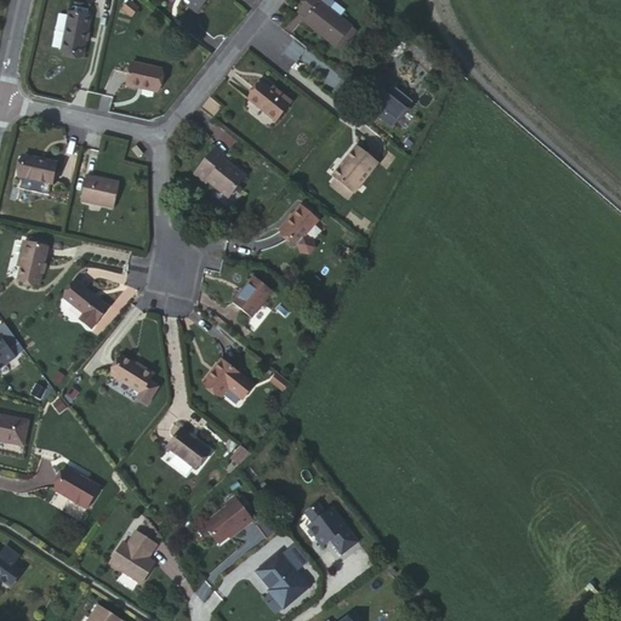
[(307,0),(297,12),(303,18),(320,32),(318,34),(335,49),(336,47),(351,28),(352,28),(329,10),(319,1),(319,0),(307,0)]
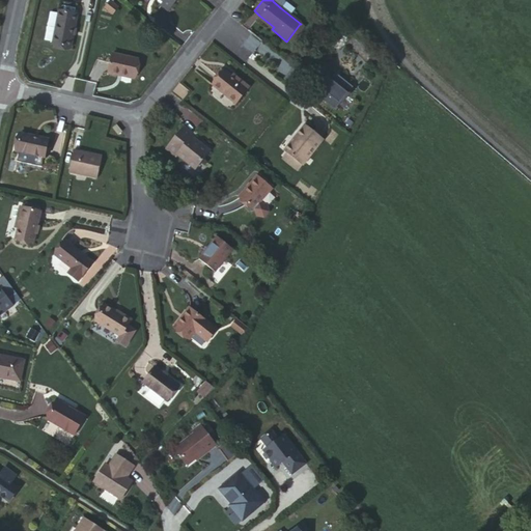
[(273,0),(273,1),(281,8),(285,3),(284,0),(273,0)]
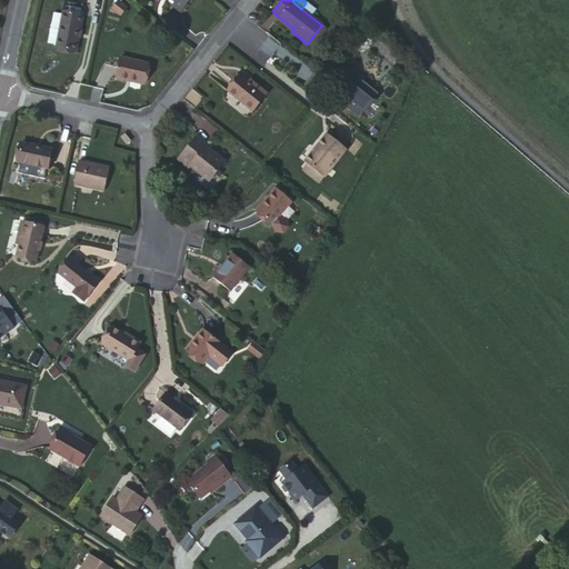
[(115,1),(109,8),(118,16),(123,9),(115,1)]
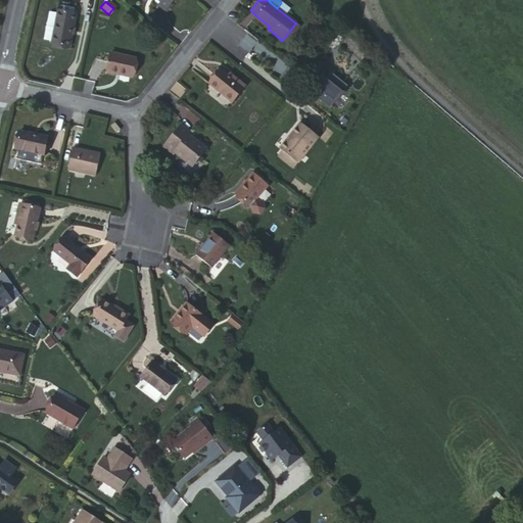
[(167,7),(160,2),(158,5),(164,10),(167,7)]
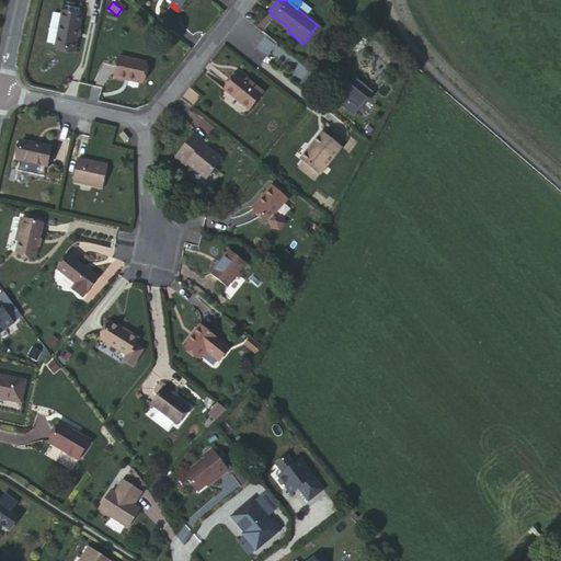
[(61,13),(54,48),(73,52),(80,16),(61,13)]
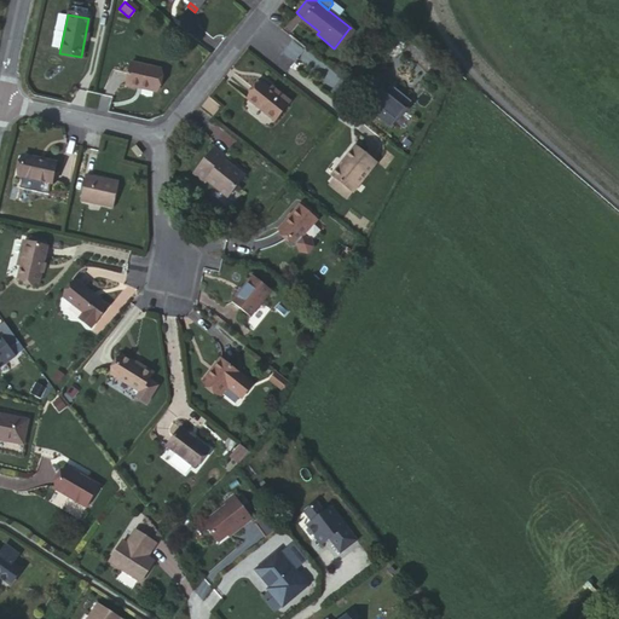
[(319,32),(302,18),(300,21),(317,34),(319,32)]
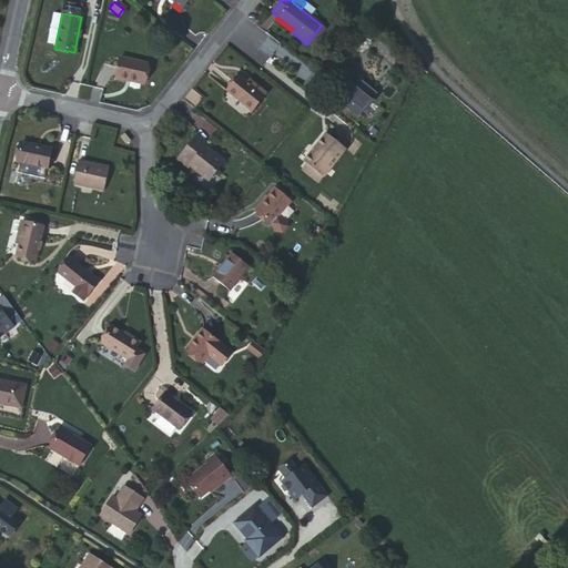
[(325,30),(321,26),(307,43),(312,47),(325,30)]
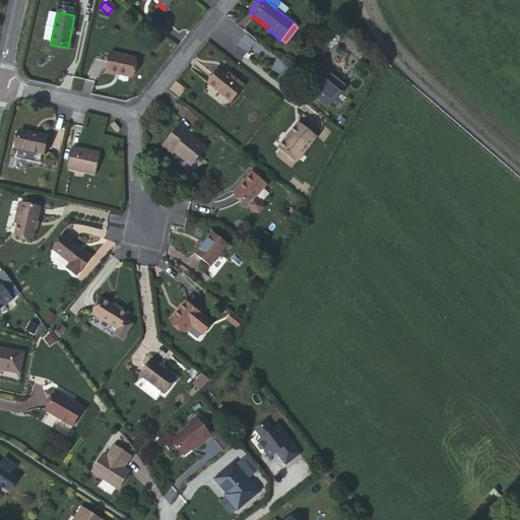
[(110,52),(106,70),(131,76),(135,57),(110,52)]
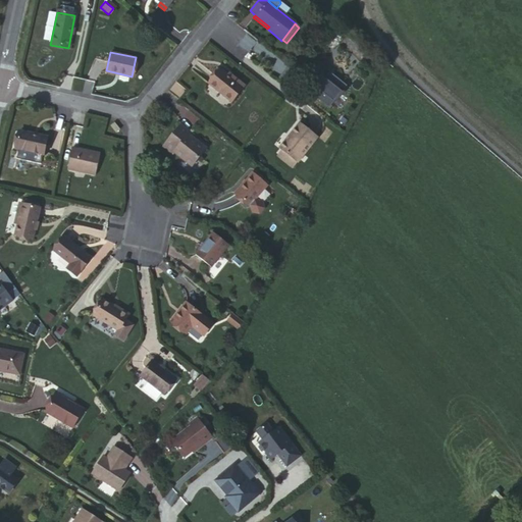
[(219,70),(208,85),(230,102),(244,87),(235,80),(232,82),(219,70)]
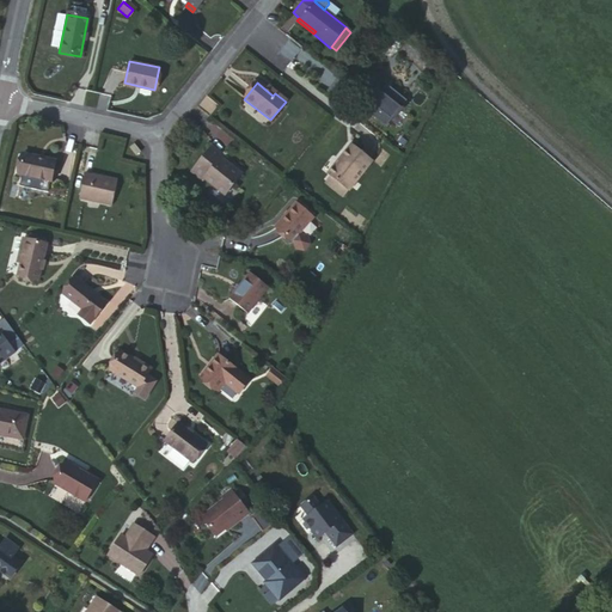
[(389,91),(371,114),(391,130),(410,106),(389,91)]
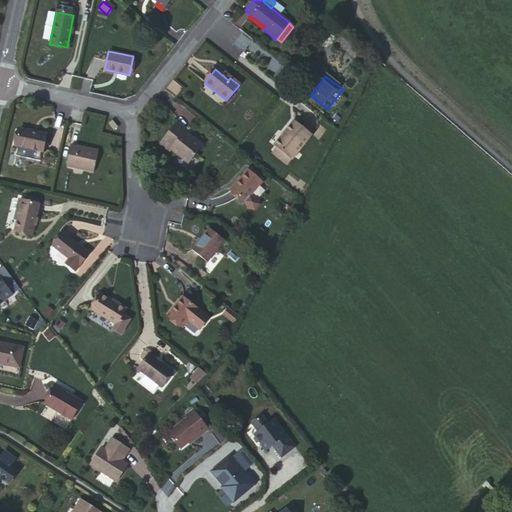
[(292,119),(272,144),(288,157),(307,132),(292,119)]
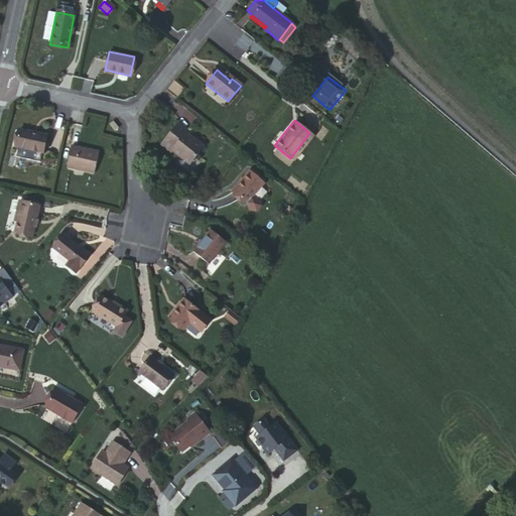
[(115,124),(113,121),(109,125),(114,131),(118,128),(115,124)]
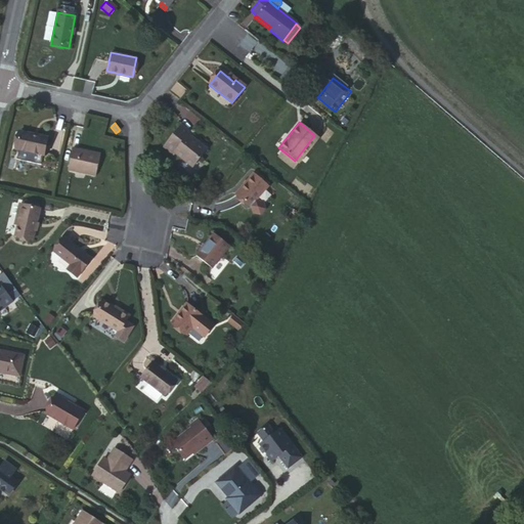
[(191,167),(206,149),(197,142),(188,135),(189,133),(180,125),(163,147),(173,155),(174,153),(191,167)]
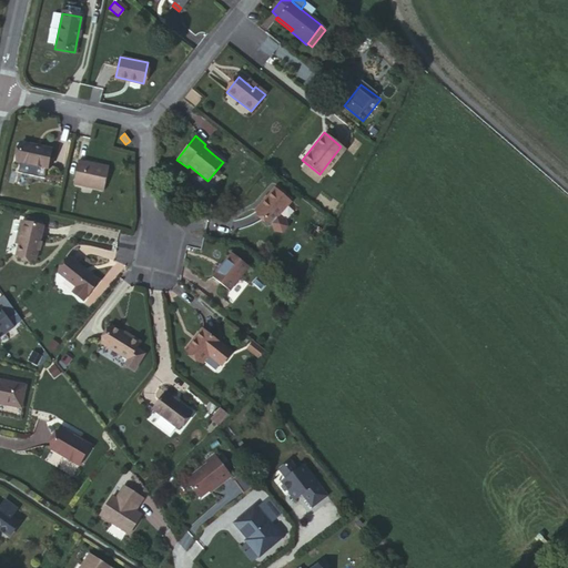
[(21,143),(18,162),(48,169),(51,150),(21,143)]
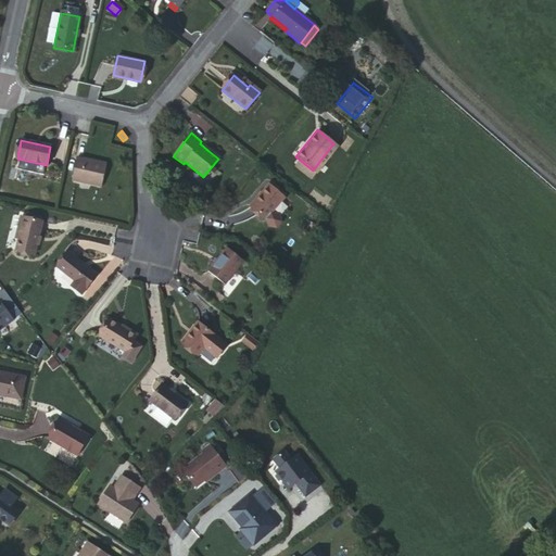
[(209,151),(218,159),(222,155),(211,147),(209,151)]
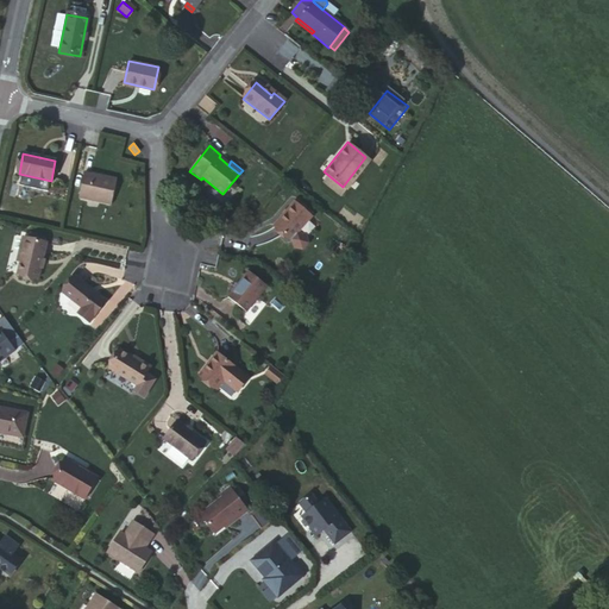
[(83,171),(79,198),(111,203),(117,179),(83,171)]
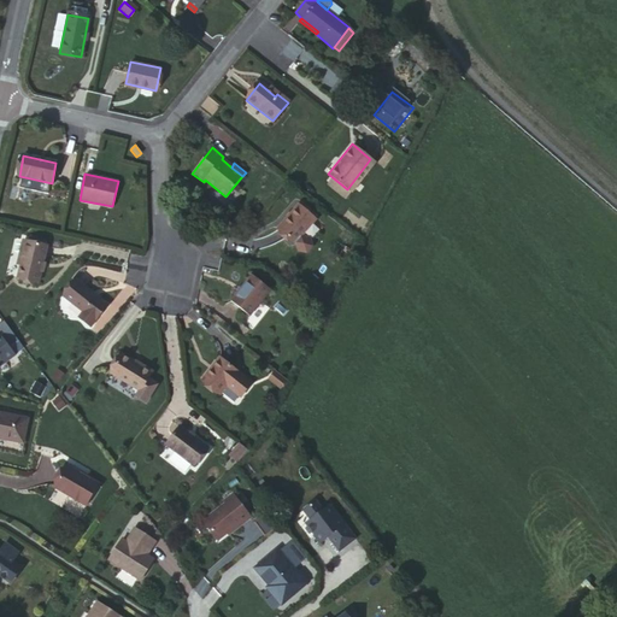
[(278,228),(298,242),(303,236),(317,218),(298,204),(278,228)]
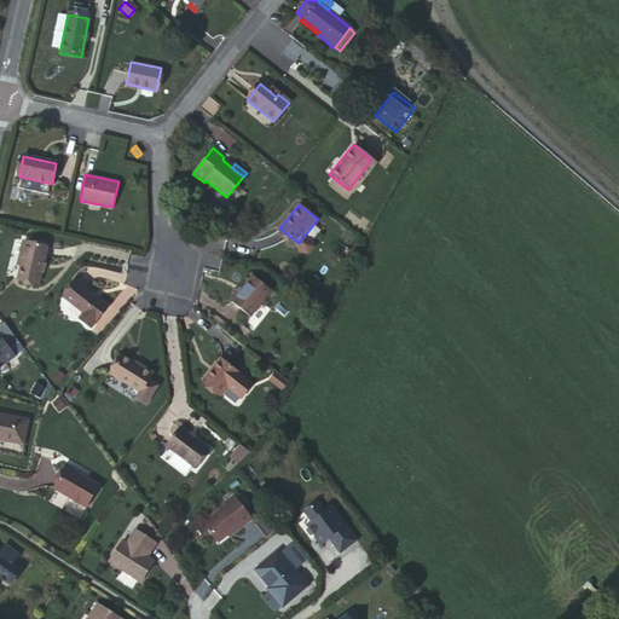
[(304,237),(299,243),(301,252),(310,252),(314,247),(311,238),(304,237)]
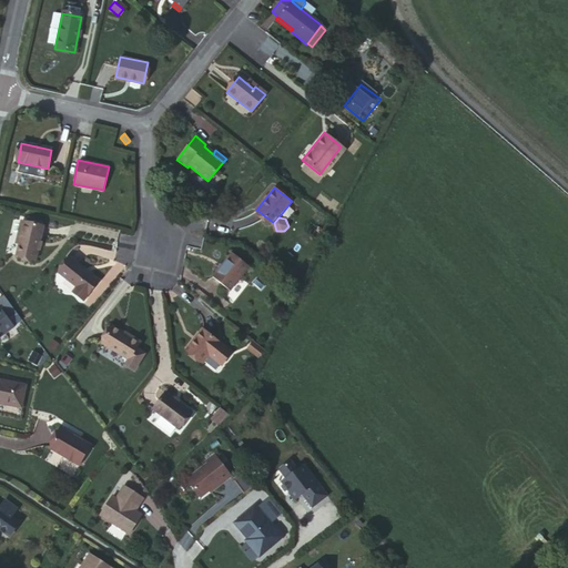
[(22,240),(21,245),(19,256),(38,261),(44,227),(43,227),(28,223),(23,222),(19,239),(22,240)]
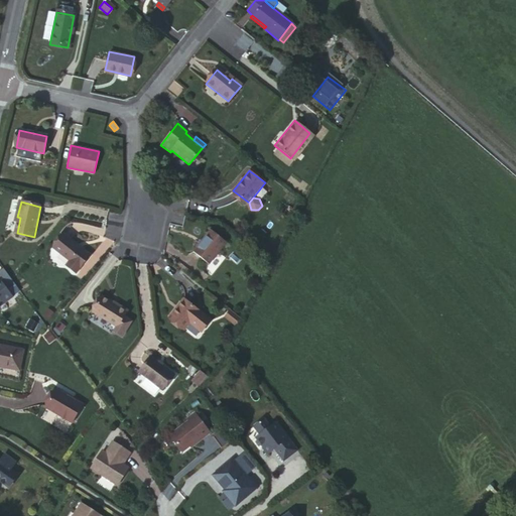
[(209,230),(191,251),(207,263),(224,241),(209,230)]
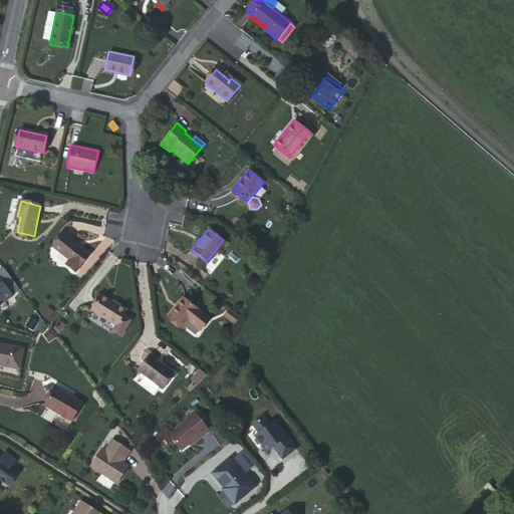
[(68,258),(66,261),(75,268),(88,253),(63,232),(52,245),(68,258)]
